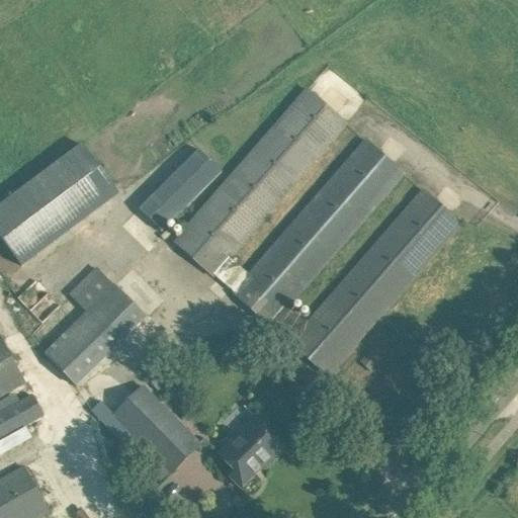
[(231,293),(272,329),(273,327),(289,341),(288,343),(313,364),(329,377),(461,225),(421,190),(306,323),(289,309),(406,175),(364,139),(249,273),(233,259),(349,125),(307,89),(173,243),(214,279),(217,277),(233,291),(231,293)]
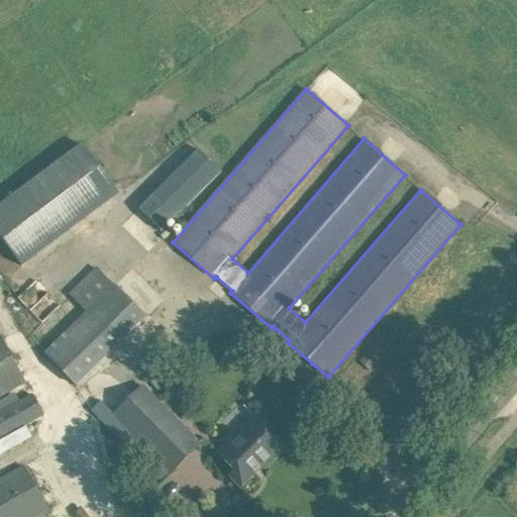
[(119,194),(82,143),(0,205),(0,237),(22,268),(119,194)]
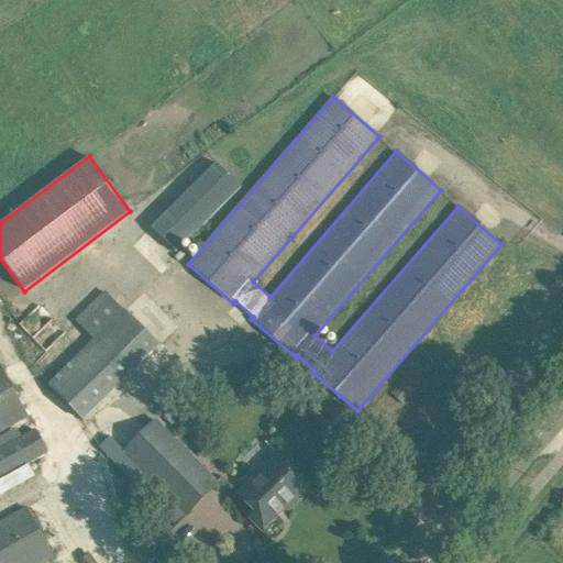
[(151,228),(175,253),(242,188),(218,163),(151,228)]
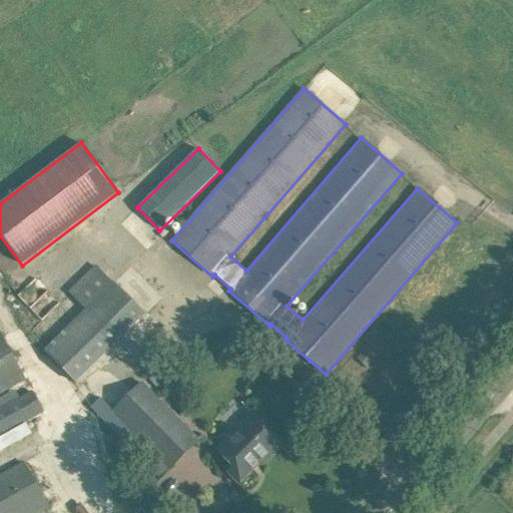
[(96,267),(67,295),(83,311),(43,349),(76,384),(145,318),(96,267)]
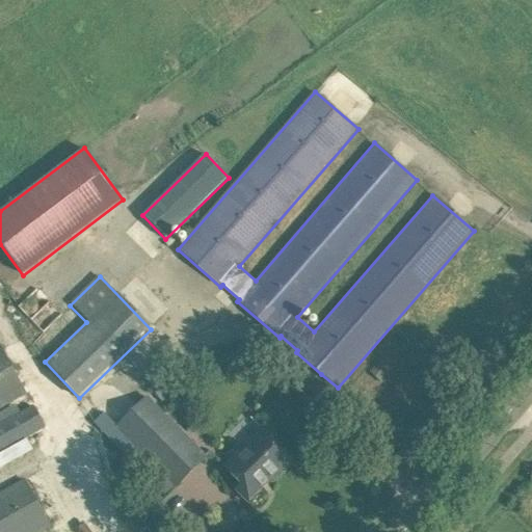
[(0,409),(27,395),(0,345),(0,409)]
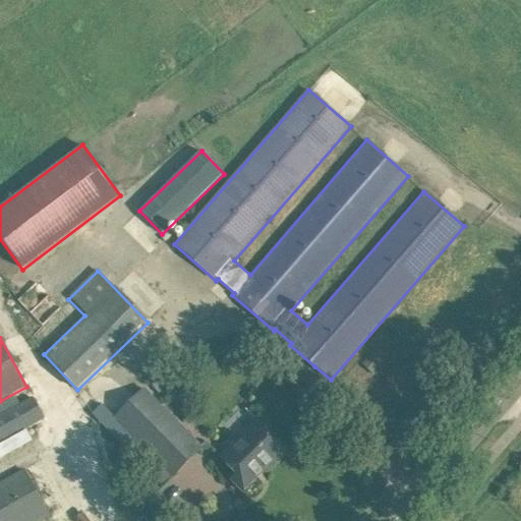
[(163,486),(170,478),(172,480),(205,448),(143,389),(120,410),(107,397),(90,414),(163,486)]
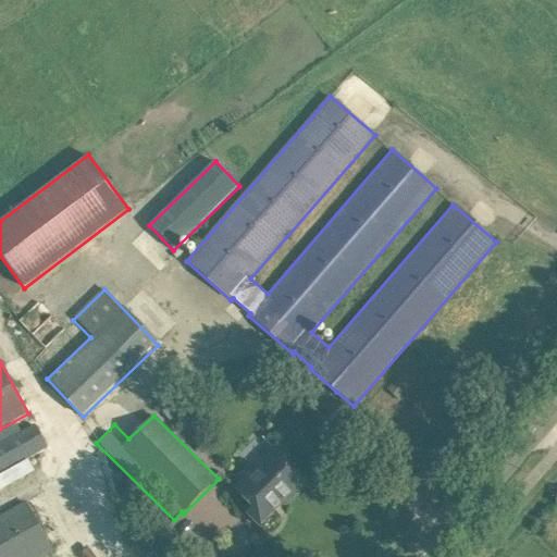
[(31,419),(0,435),(0,474),(47,449),(31,419)]
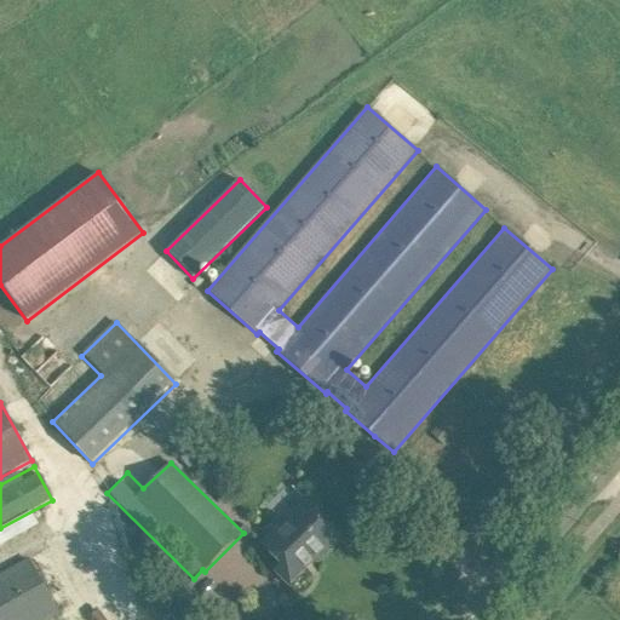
[(343,538),(306,500),(262,544),(282,566),(276,572),(290,585),(316,558),(319,561),(343,538)]
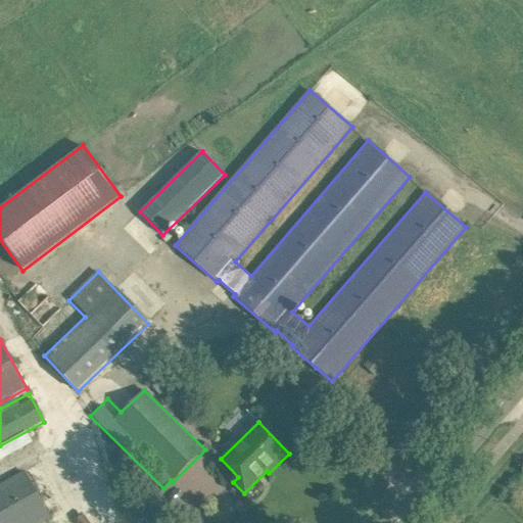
[(25,471),(0,483),(0,522),(41,522),(50,518),(25,471)]
